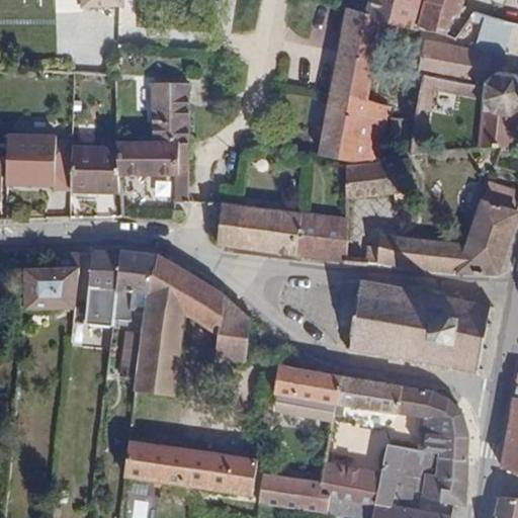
[(414,30),(421,0),(369,0),(366,13),(349,8),(322,156),(357,162),(376,159),(391,108),(368,100),(383,22),(414,30)]
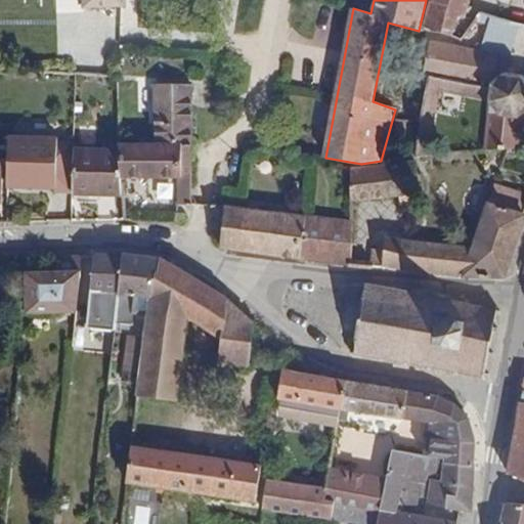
[(523,0),(430,0),(423,28),(452,35),(457,17),(465,20),(470,0),(523,0)]
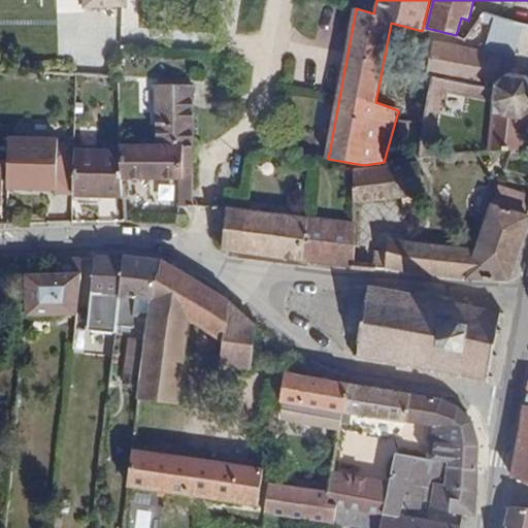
[(491,31),(495,18),(481,12),(471,26),(491,31)]
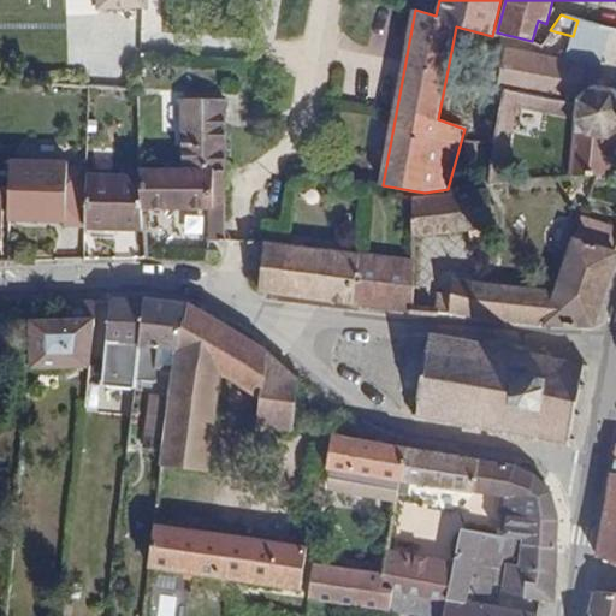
[(615,136),(615,93),(594,89),(600,59),(566,52),(561,59),(504,49),(496,87),(504,89),(574,104),(572,120),(574,120),(568,176),(599,177),(608,178),(611,149),(612,136),(615,136)]
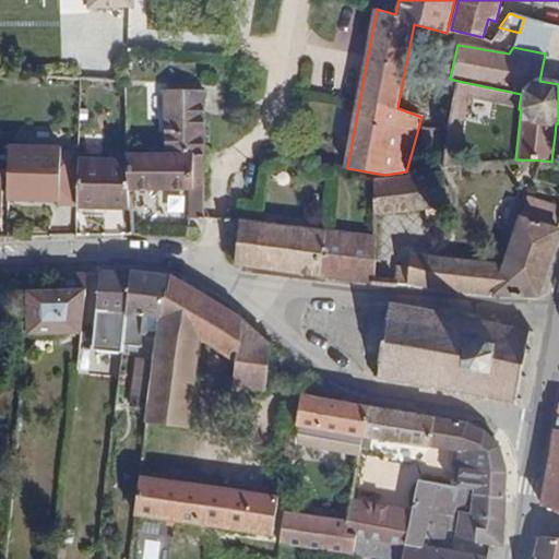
[(519,109),(521,94),(458,81),(445,169),(458,167),(468,98),(519,109)]
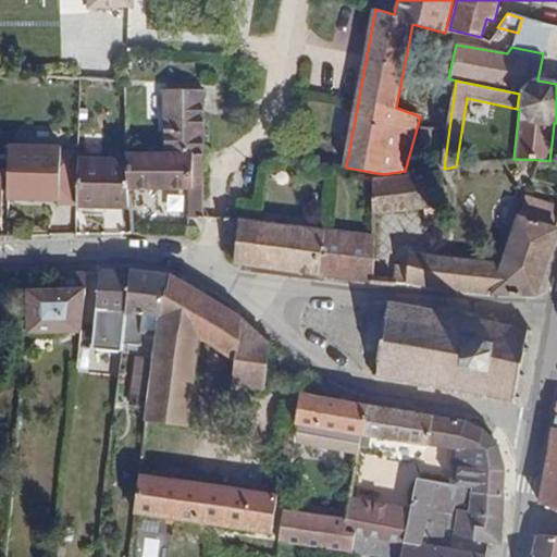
[(202,155),(201,90),(163,90),(163,155),(202,155)]
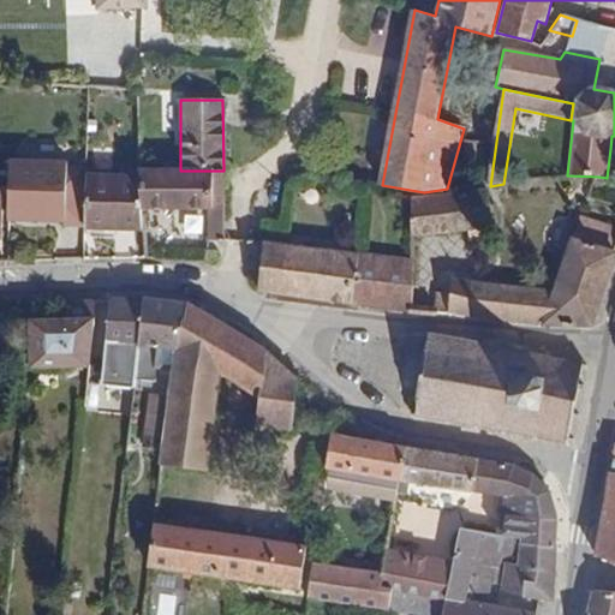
[(67,167),(10,166),(10,222),(67,222),(67,167)]
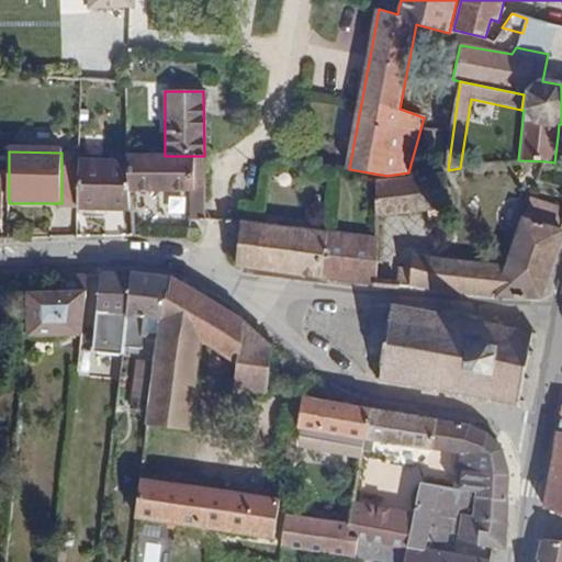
[(76,153),(62,153),(62,203),(62,210),(76,210),(76,153)]
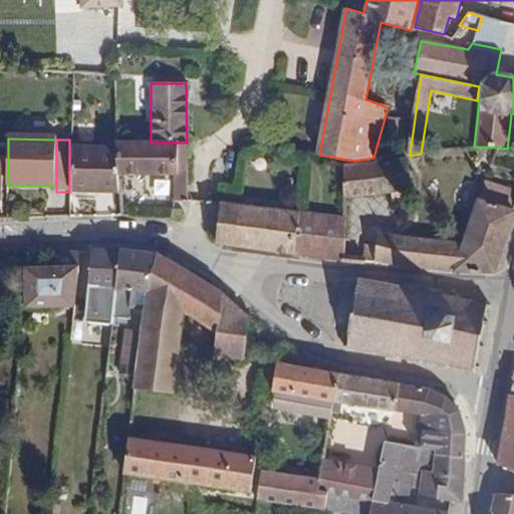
[(185,202),(187,143),(151,143),(114,143),(114,147),(116,175),(136,175),(174,175),(173,201),(185,202)]
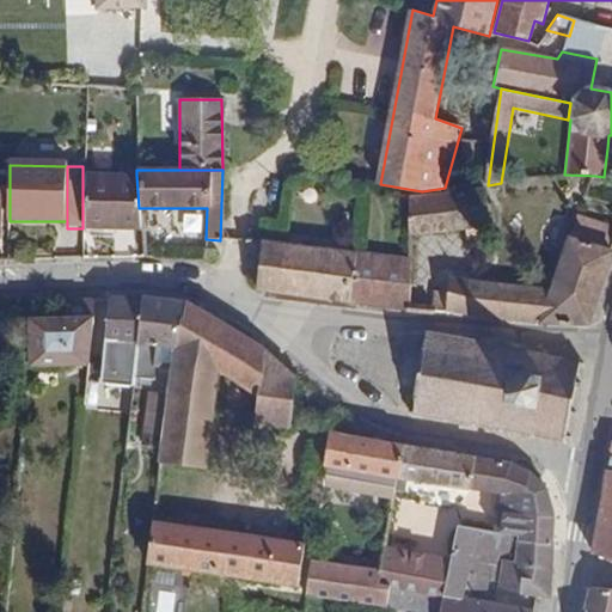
[(139,208),(136,175),(85,173),(84,237),(115,237),(115,227),(141,227),(139,208)]
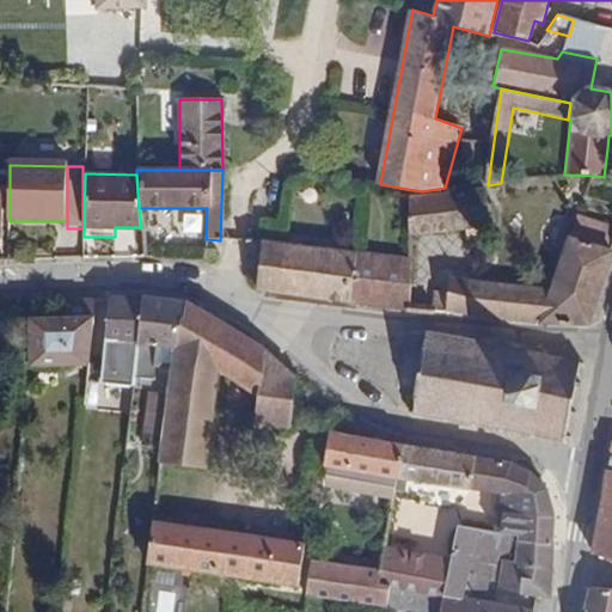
[(505,226),(500,187),(410,196),(409,236),(428,234),(485,228),(505,226)]
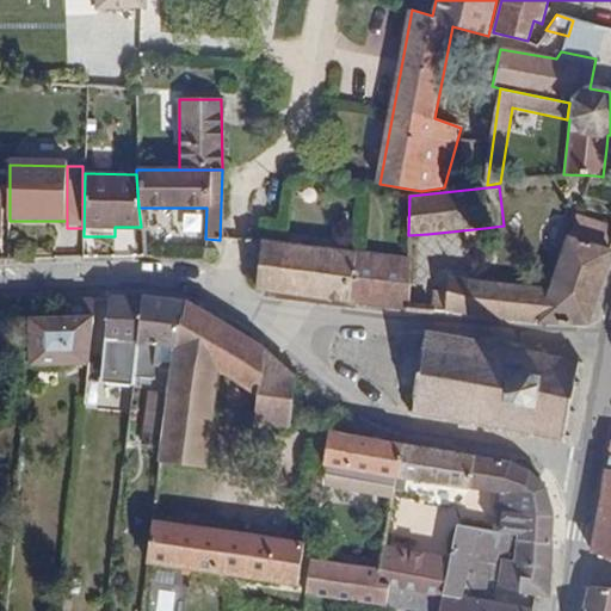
[(162,227),(161,208),(139,208),(141,227),(162,227)]
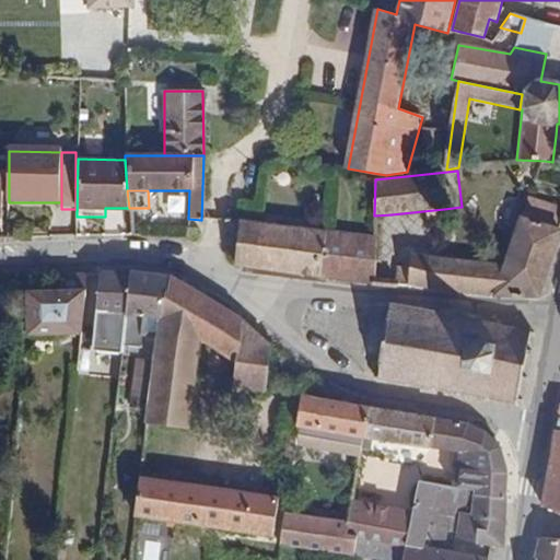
[(538,298),(559,228),(559,208),(528,197),(505,264),(451,260),(411,254),(410,270),(409,286),(455,293),(538,298)]
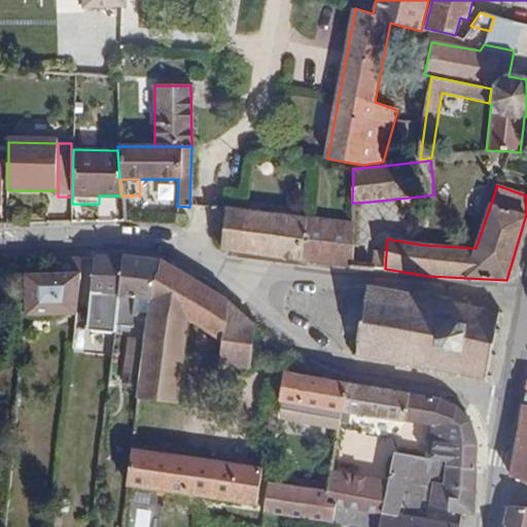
[(435,203),(434,195),(418,197),(419,205),(435,203)]
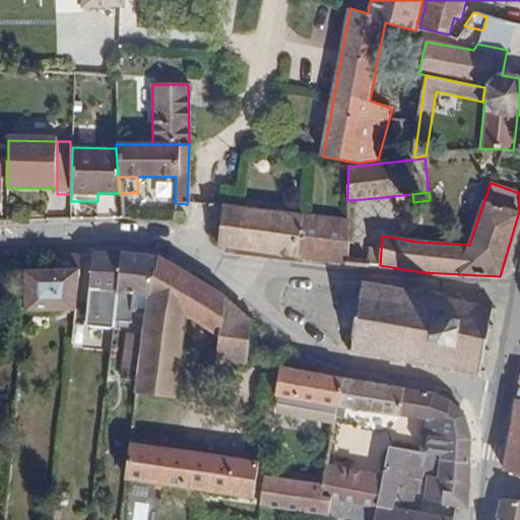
[(348,265),(350,220),(222,204),(218,246),(348,265)]
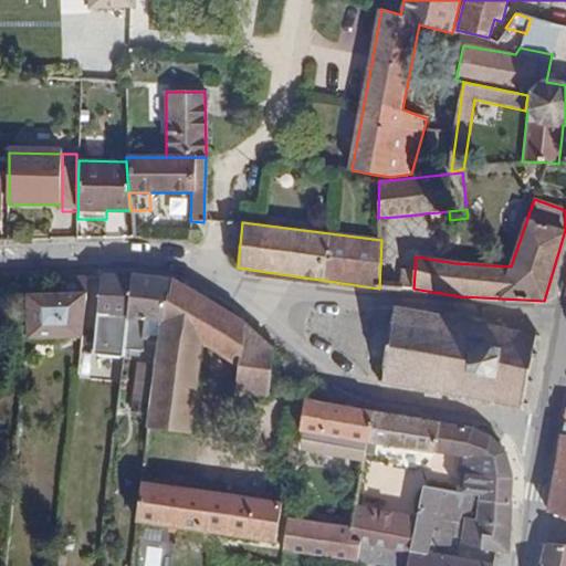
[(125,342),(133,273),(103,272),(97,323),(105,324),(103,339),(125,342)]
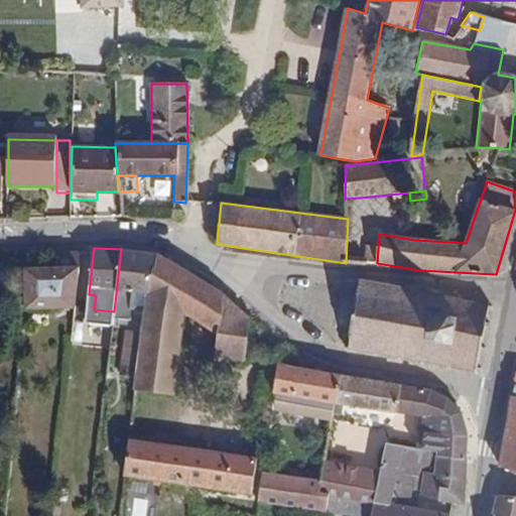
[(146,309),(153,253),(121,249),(114,311),(113,317),(129,318),(130,307),(146,309)]
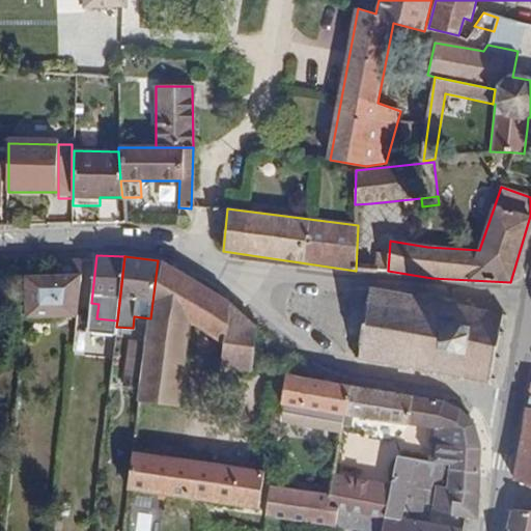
[(388,271),(389,256),(376,256),(375,273),(388,271)]
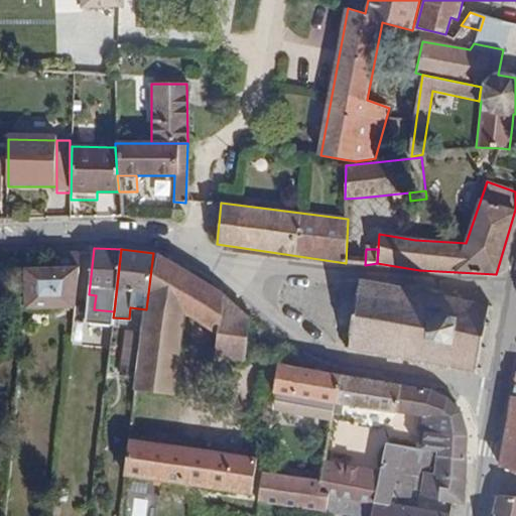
[(75,307),(81,250),(54,251),(55,266),(24,267),(25,308),(75,307)]
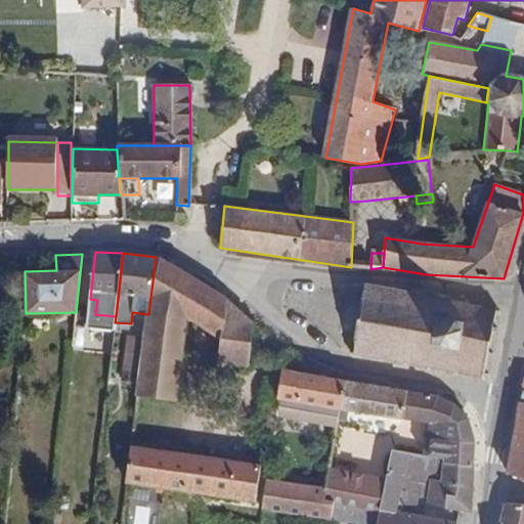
[(188,316),(193,278),(160,257),(156,257),(148,314),(145,335),(139,381),(137,395),(178,400),(188,316)]
